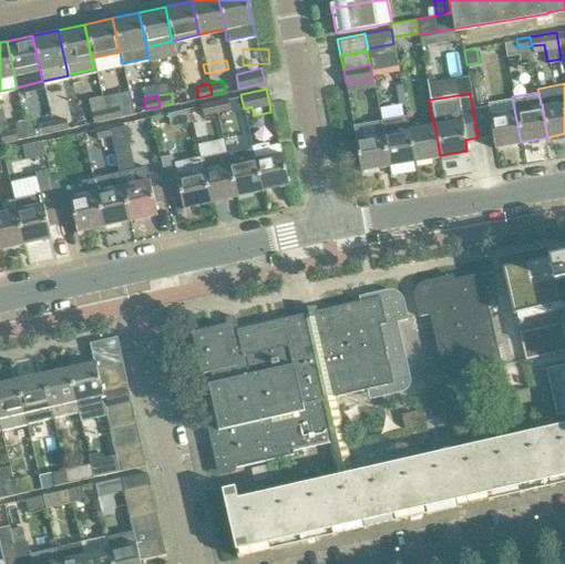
[(229,108),(227,98),(227,96),(213,100),(216,111),(229,108)]
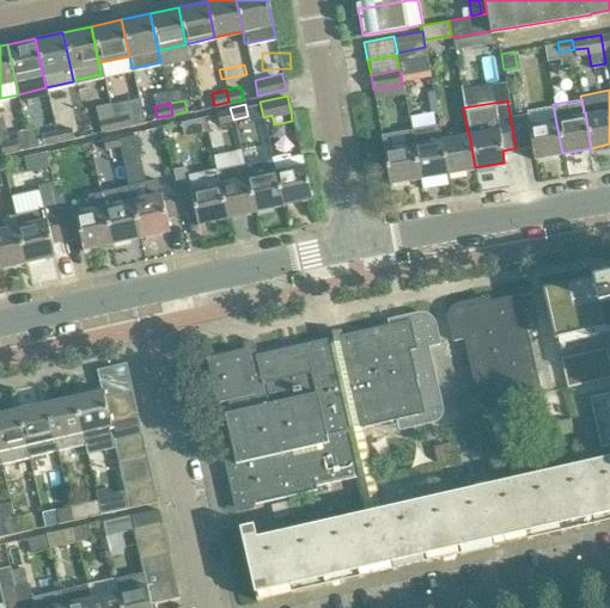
[(233,120),(230,108),(215,111),(218,122),(233,120)]
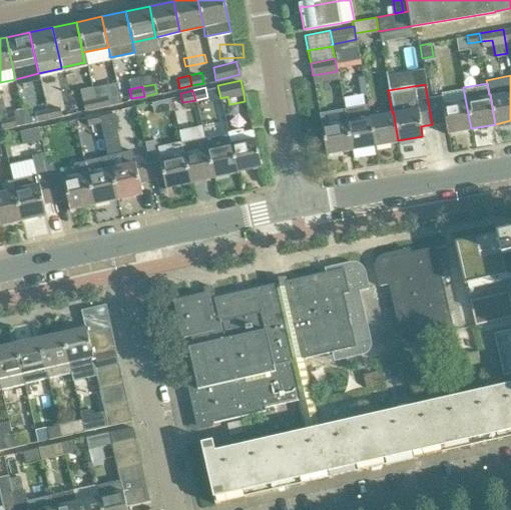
[(108,104),(106,94),(94,97),(96,106),(108,104)]
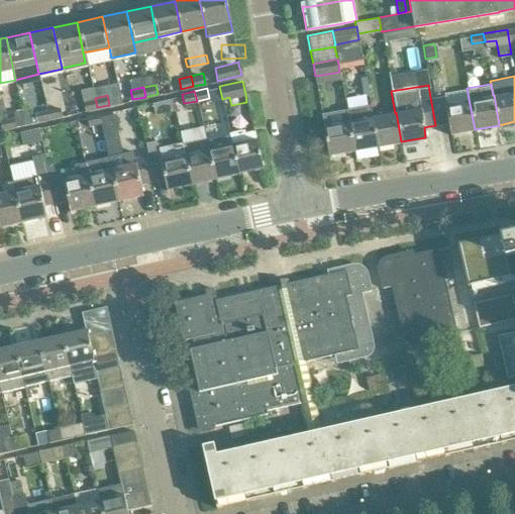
[(469,99),(445,103),(443,95),(430,97),(435,125),(447,123),(449,133),(475,129),(469,99)]
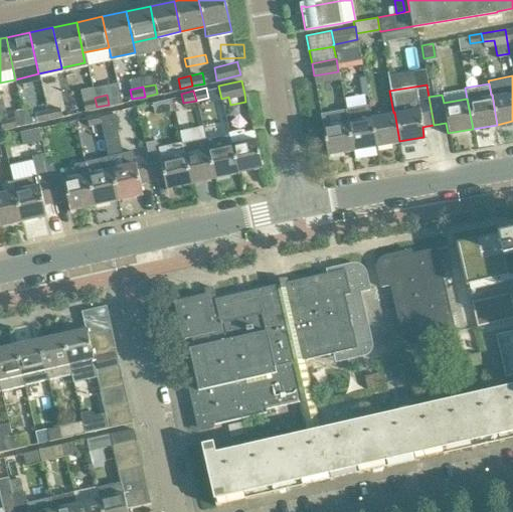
[(173,109),(171,97),(151,101),(154,114),(173,109)]
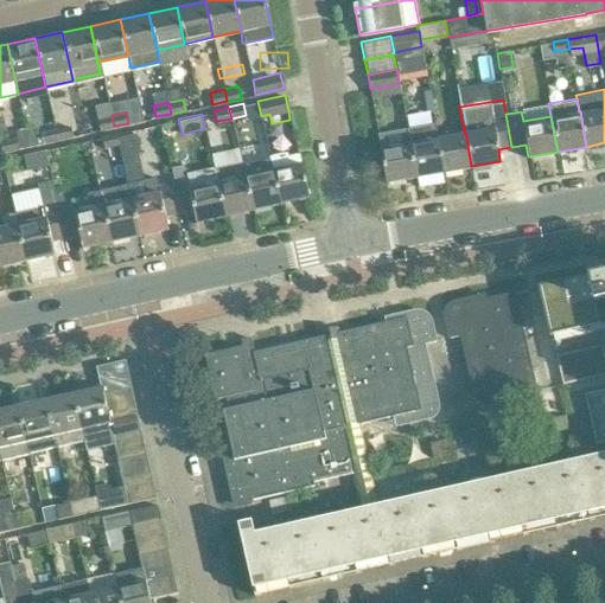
[(114,126),(112,115),(96,119),(99,129),(114,126)]
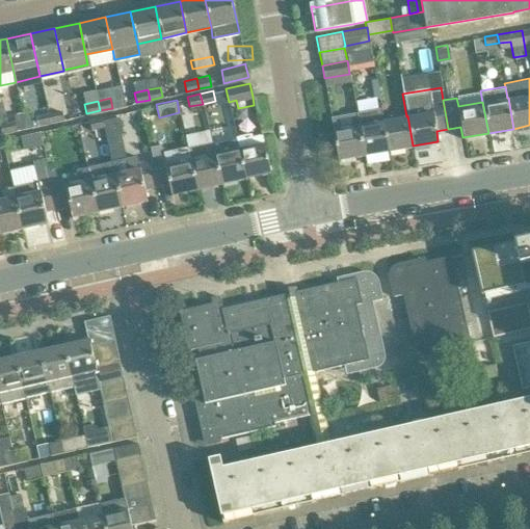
[(388,151),(382,122),(382,121),(380,107),(355,111),(358,125),(359,125),(364,155),(388,151)]
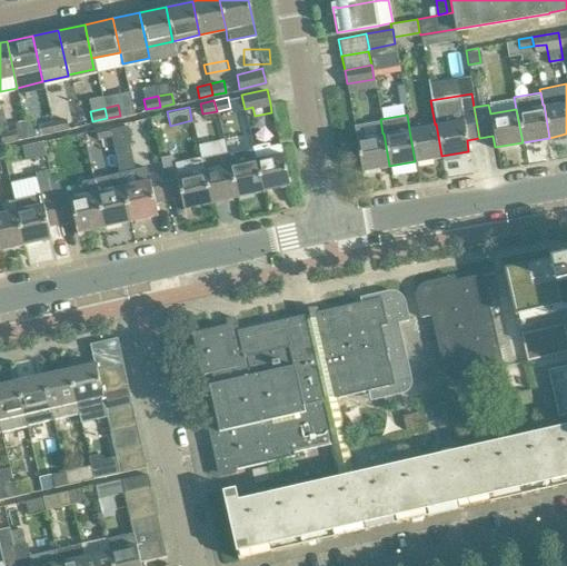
[(67,127),(65,117),(52,120),(55,130),(67,127)]
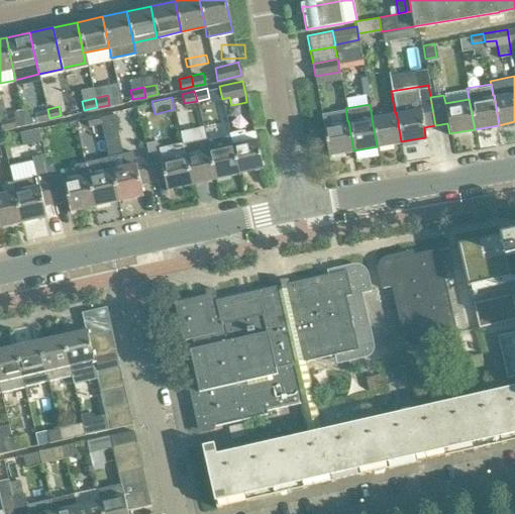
[(345,108),(320,112),(327,155),(353,150),(348,121),(347,121),(345,108)]
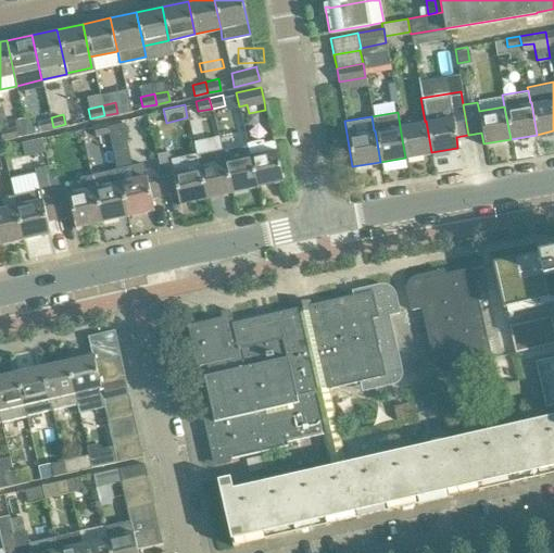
[(53,127),(51,117),(37,121),(39,130),(53,127)]
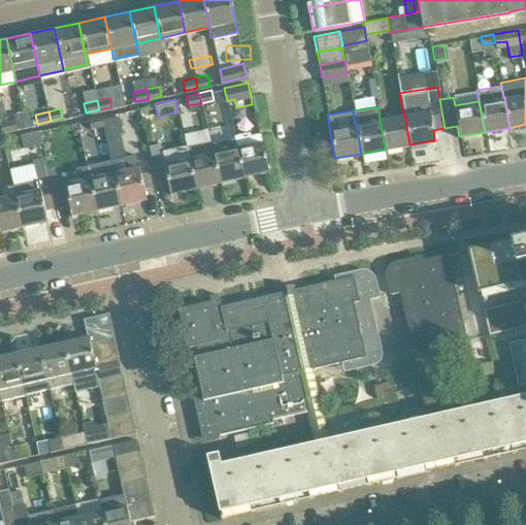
[(102,125),(101,116),(101,115),(88,118),(90,128),(102,125)]
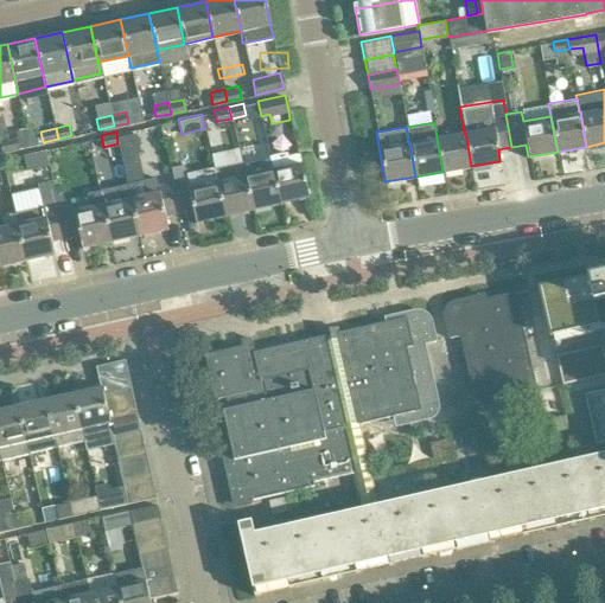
[(465,132),(464,133),(437,138),(437,139),(443,172),(471,166),(465,132)]
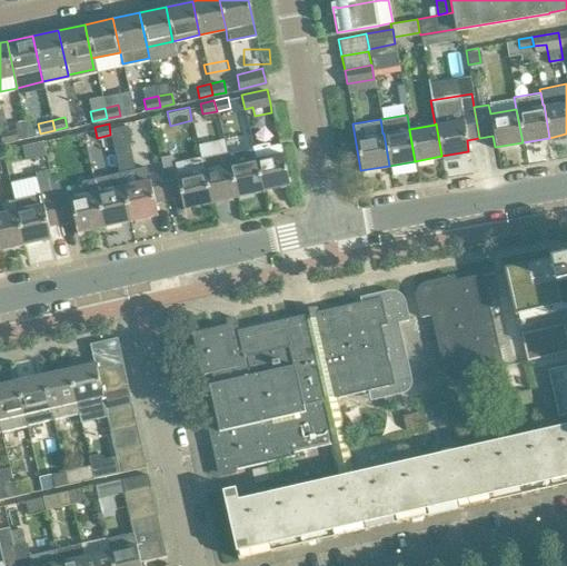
[(13,128),(0,131),(0,136),(1,141),(17,138),(16,137),(13,128)]
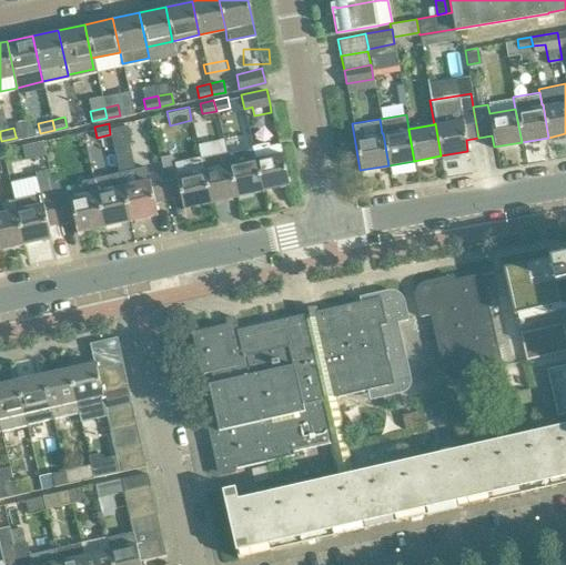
[(289,184),(280,143),(279,142),(269,145),(268,141),(252,144),(252,145),(261,190),(289,184)]
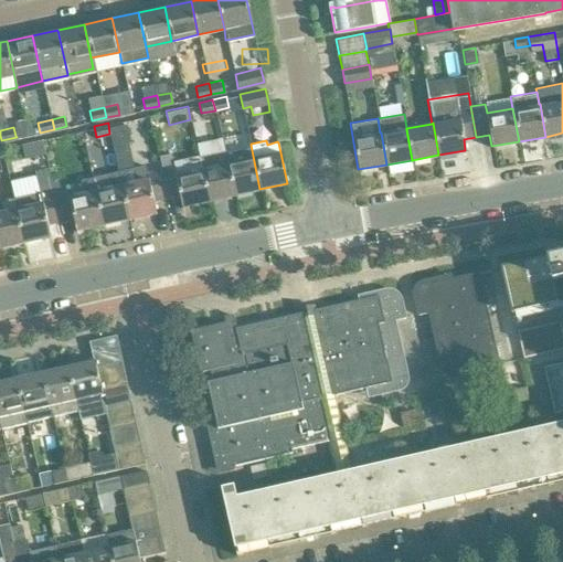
[(251,145),(224,151),(233,194),(259,189),(251,145)]
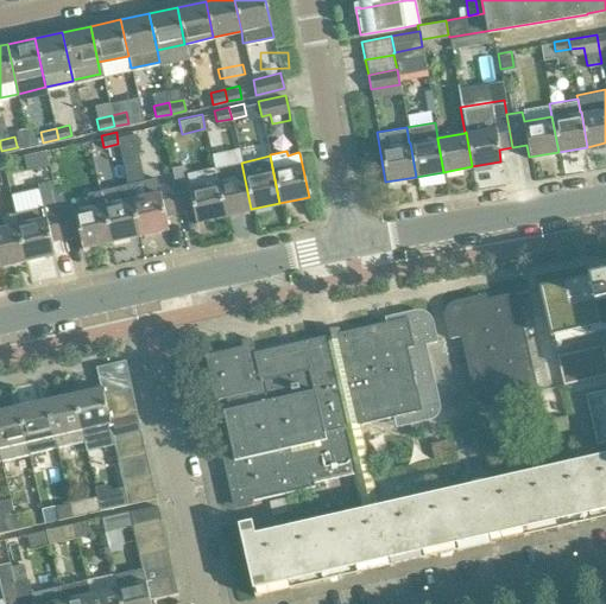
[(241,163),(241,160),(214,166),(216,179),(215,180),(223,215),(251,209),(241,163)]
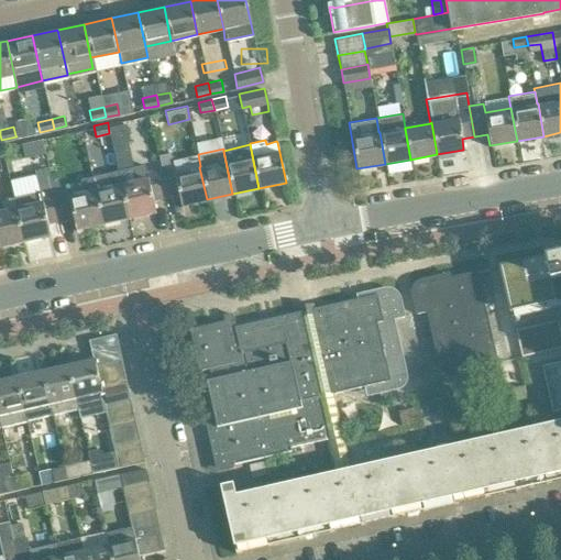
[(207,199),(199,167),(175,173),(169,151),(155,154),(157,166),(164,196),(177,194),(179,206),(207,199)]
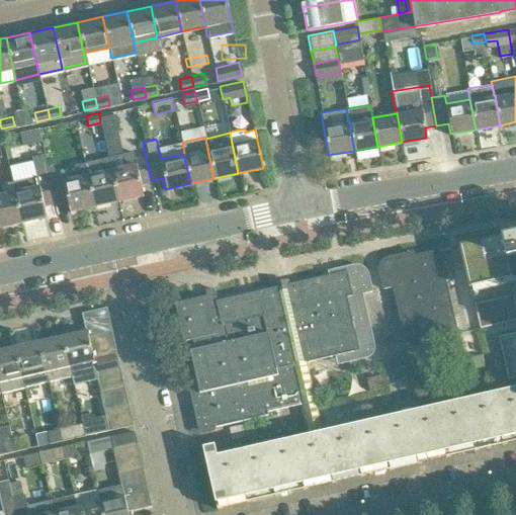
[(151,180),(145,153),(133,156),(135,162),(126,164),(123,152),(108,155),(117,199),(142,194),(140,183),(151,180)]
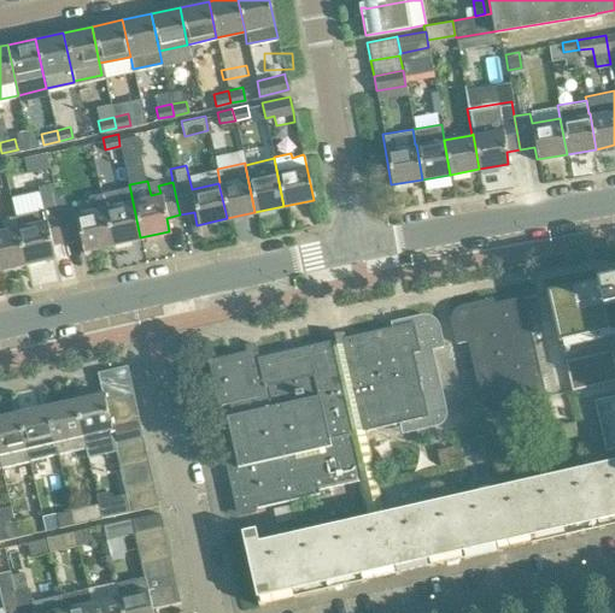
[(140,237),(129,184),(100,192),(111,245),(140,237)]
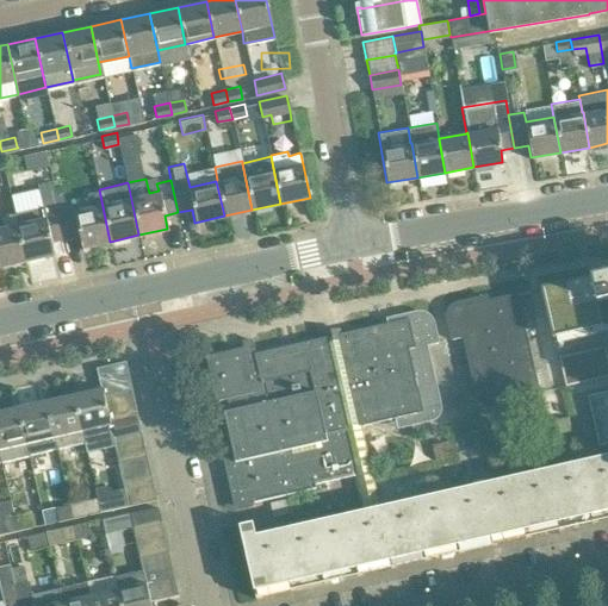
[(110,242),(99,189),(86,192),(90,206),(73,210),(70,202),(57,205),(64,237),(79,235),(81,248),(110,242)]
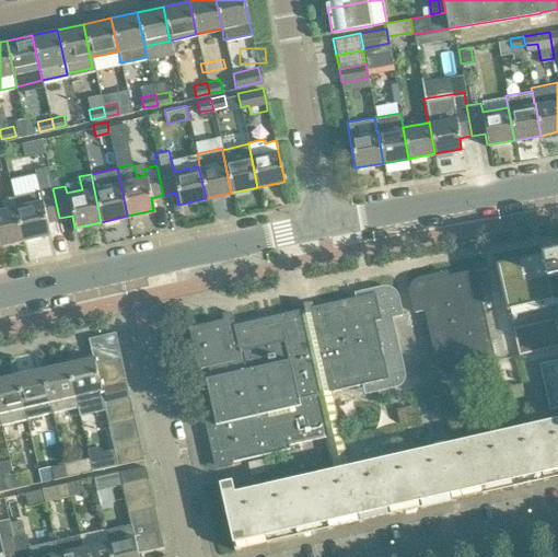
[(59,218),(53,188),(39,192),(39,189),(13,195),(23,239),(49,233),(46,221),(59,218)]
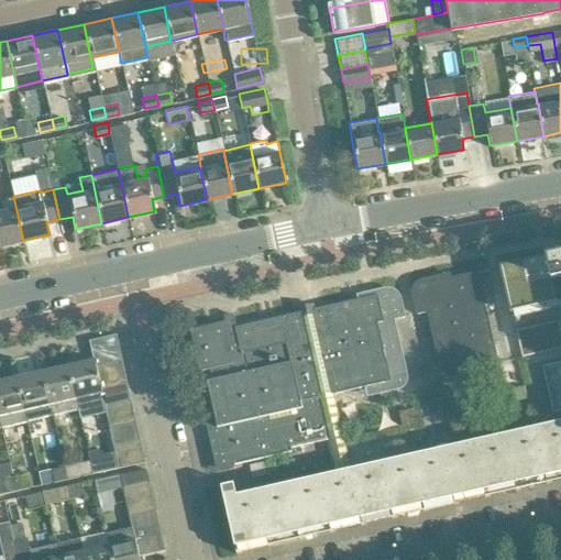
[(0,245),(23,240),(13,196),(0,199),(2,208),(0,209),(0,245)]
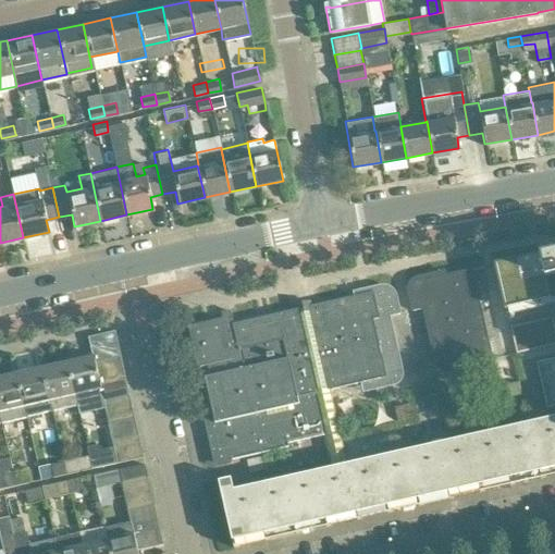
[(554,246),(492,261),(502,307),(550,296),(546,282),(554,279),(554,246)]
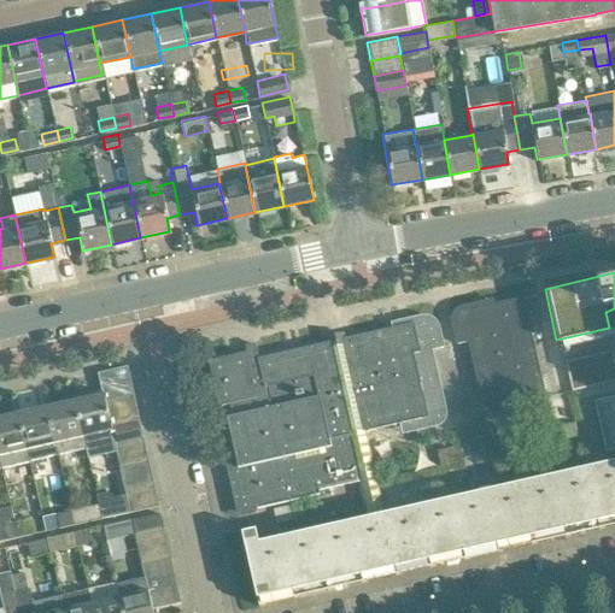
[(544,395),(521,295),(472,306),(472,304),(461,306),(458,306),(456,307),(455,308),(454,310),(452,312),(452,313),(451,314),(451,317),(451,318),(451,320),(451,322),(456,342),(469,339),(484,400),(485,404),(486,405),(488,407),(491,408),(495,408),(523,401),(523,400),(544,395)]
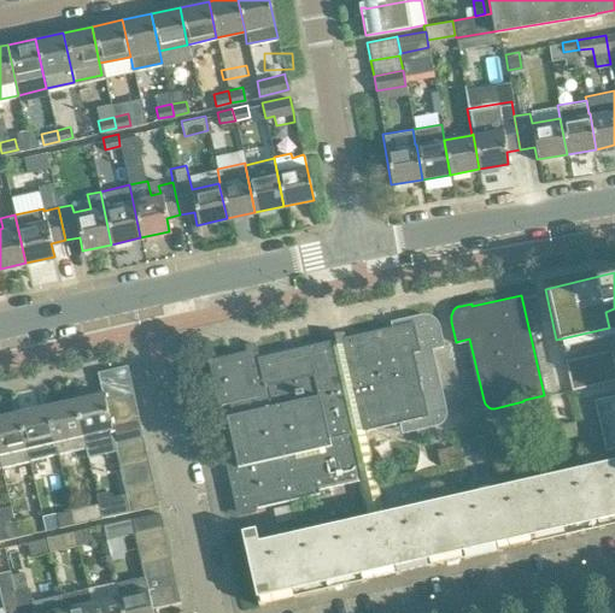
[(441,410),(428,349),(443,347),(438,326),(437,325),(435,323),(434,320),(433,319),(432,318),(431,318),(429,317),(427,316),(425,316),(422,316),(421,316),(411,318),(413,322),(258,355),(255,342),(253,343),(255,348),(206,359),(217,405),(228,402),(230,413),(224,414),(236,465),(229,467),(239,510),(318,491),(317,487),(358,477),(367,514),(382,511),(364,429),(398,422),(400,429),(437,420),(439,419),(440,417),(441,414),(441,412),(441,410)]
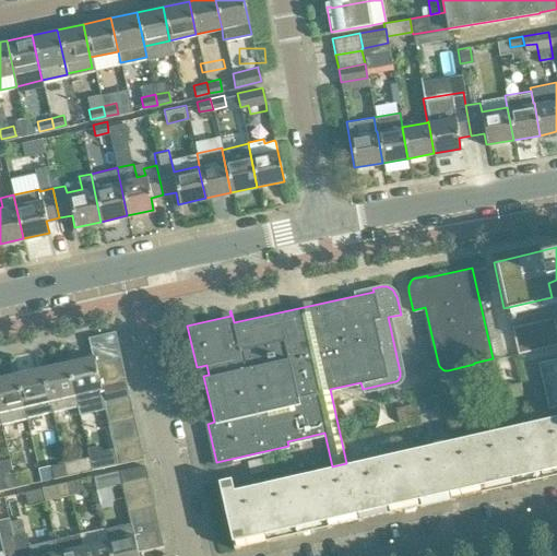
[(556,332),(553,316),(510,326),(517,353),(556,343),(556,332)]
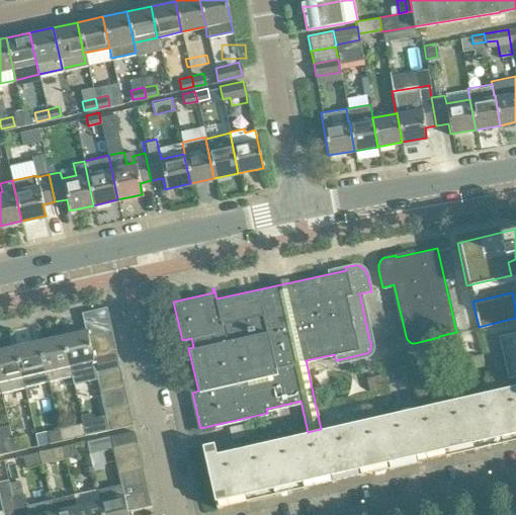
[(84,329),(85,329),(86,335),(111,329),(105,306),(80,311),(84,329)]
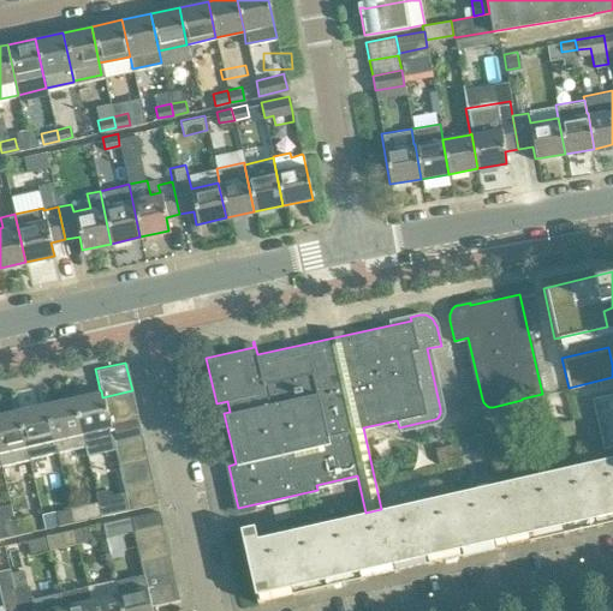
[(100,390),(73,396),(82,433),(84,444),(85,453),(114,447),(112,439),(109,425),(106,411),(102,397),(101,390),(100,390)]
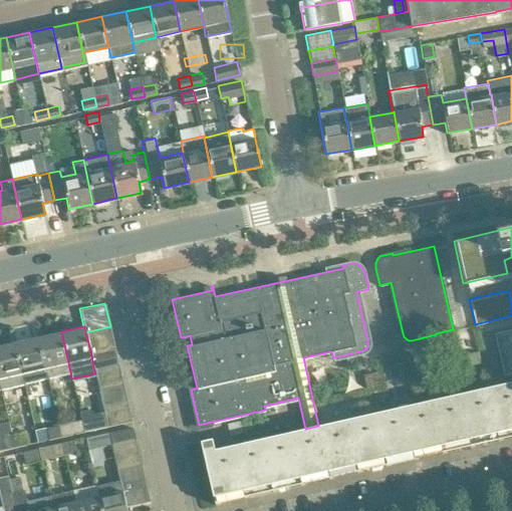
[(112,338),(110,326),(85,332),(88,343),(112,338)]
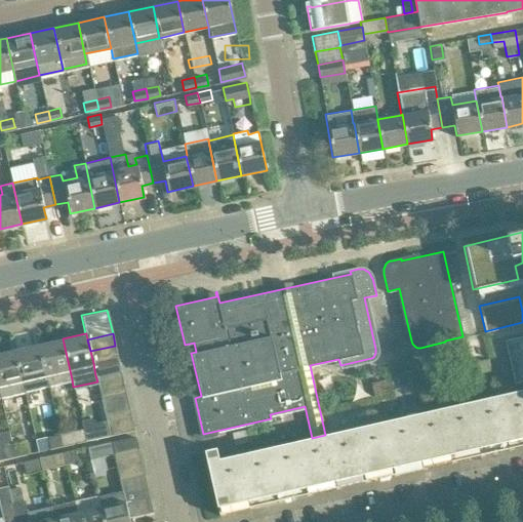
[(522,334),(505,338),(514,382),(522,379),(522,334)]
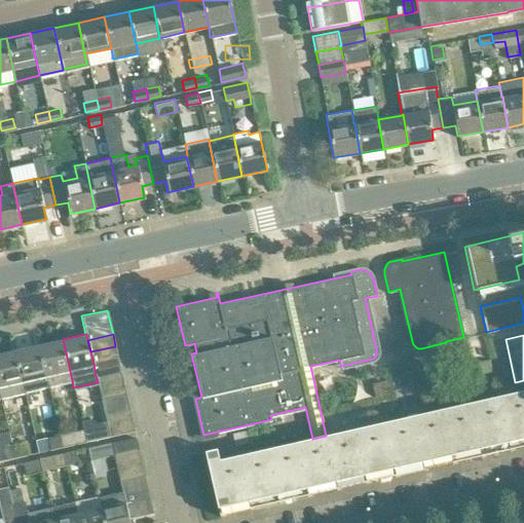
[(70,371),(63,339),(38,344),(47,385),(72,380),(70,371)]
